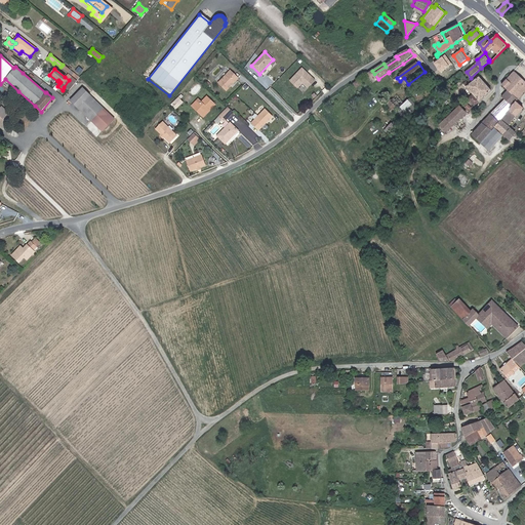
[(314,83),(301,71),(289,83),(296,90),(301,85),(307,90),(314,83)]
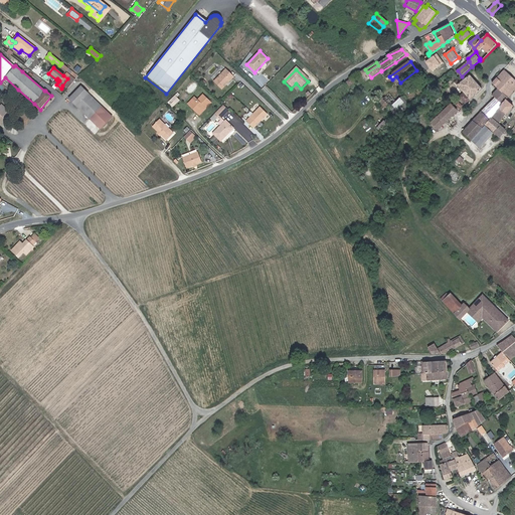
[(514,86),(514,82),(501,69),(489,82),(496,89),(504,97),(514,86)]
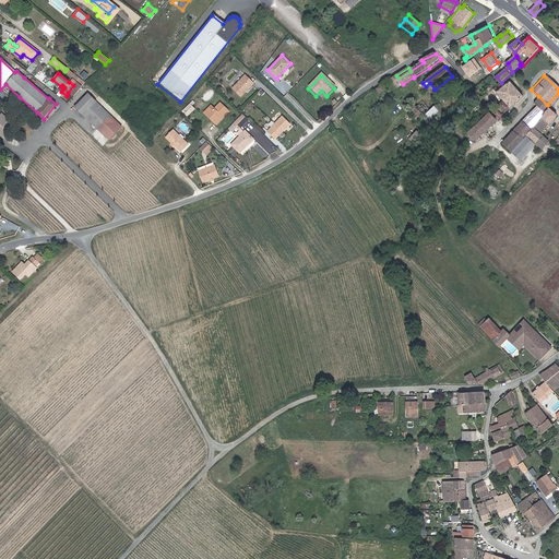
[(250,91),(257,84),(248,76),(235,90),(244,98),(248,93),(247,92),(249,90),(250,91)]
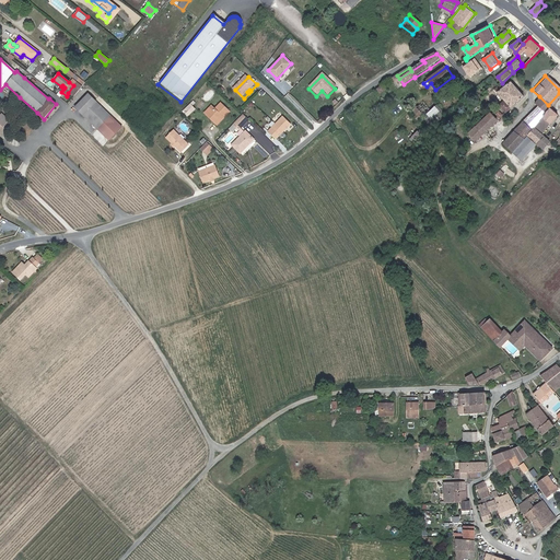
[(72,79),(69,82),(73,85),(68,93),(72,96),(81,85),(72,79)]
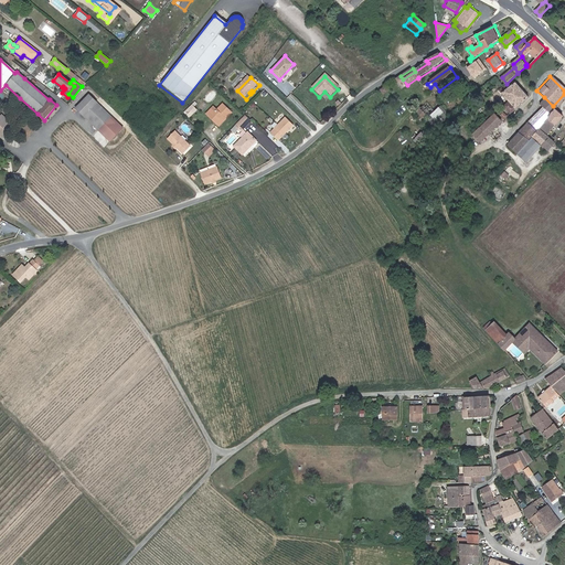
[(529,97),(516,82),(509,88),(507,85),(501,91),(510,103),(504,107),(510,114),(529,97)]
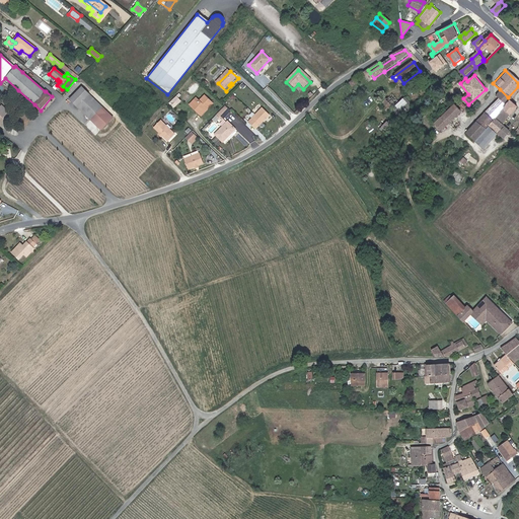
[(113,118),(81,86),(69,99),(89,119),(100,131),(113,118)]
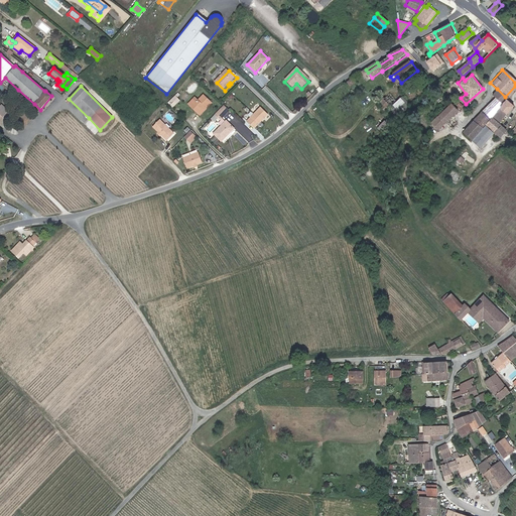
[(406,94),(401,89),(396,93),(401,98),(406,94)]
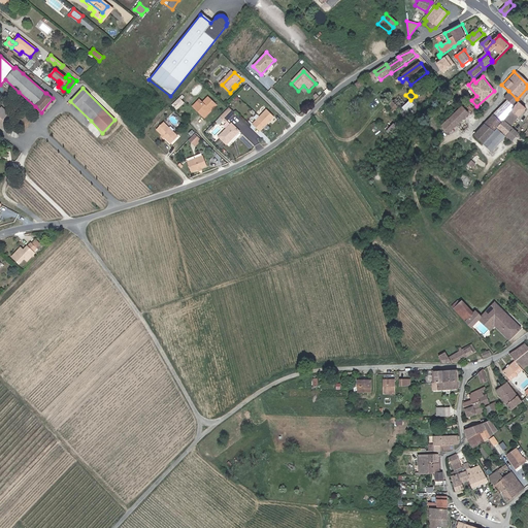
[(517,99),(508,91),(502,97),(505,100),(510,105),(516,101),(517,99)]
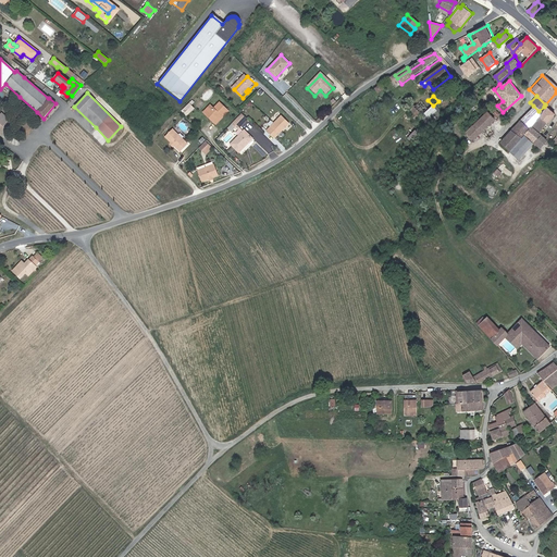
[(229,109),(220,101),(213,108),(211,111),(208,108),(203,111),(214,122),(219,118),(218,115),(219,114),(221,116),(229,109)]
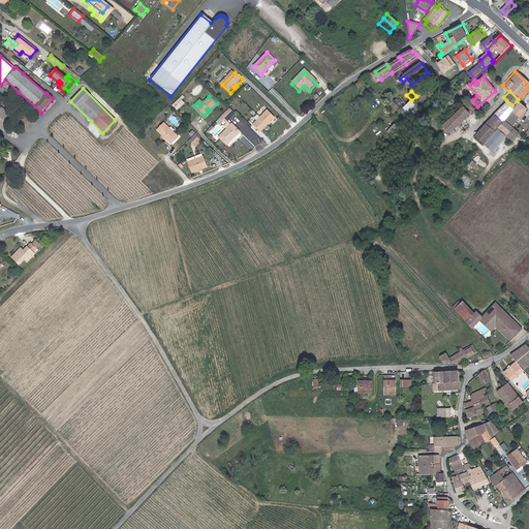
[(404,106),(398,99),(392,104),(396,109),(398,112),(404,106)]
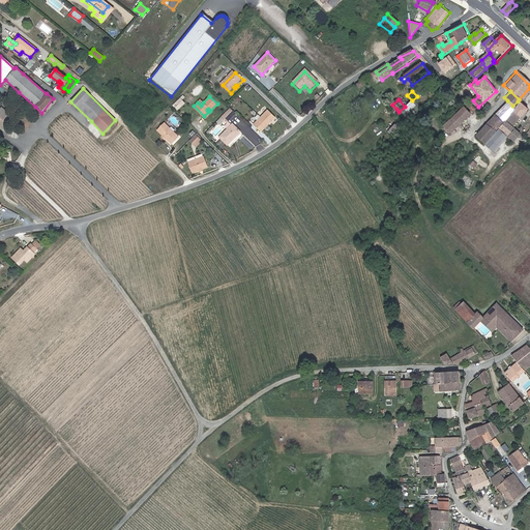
[(514,108),(512,106),(507,100),(493,115),(483,124),(493,131),(497,127),(514,108)]
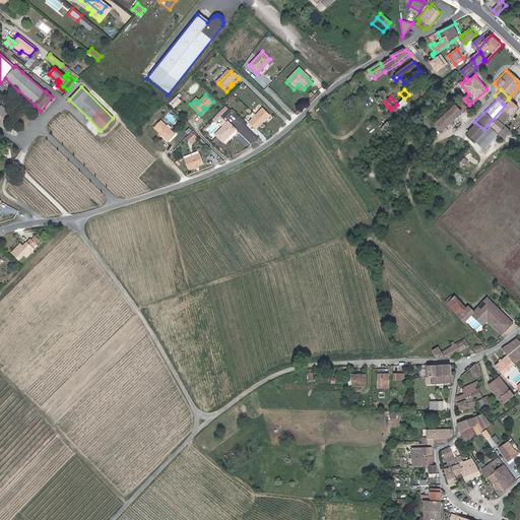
[(508,100),(503,104),(505,106),(488,125),(496,133),(501,137),(508,131),(501,125),(516,107),(508,100)]
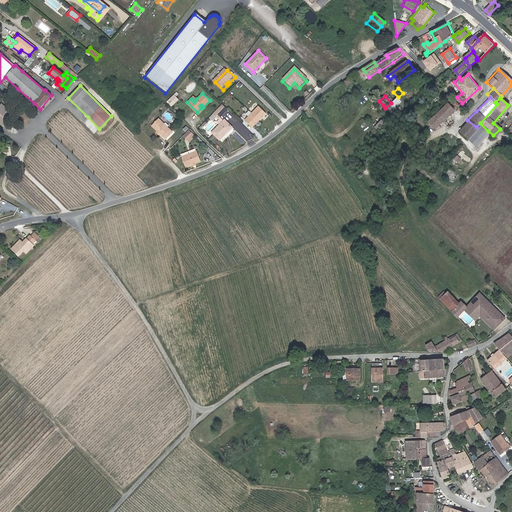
[(180,105),(175,100),(171,103),(176,108),(180,105)]
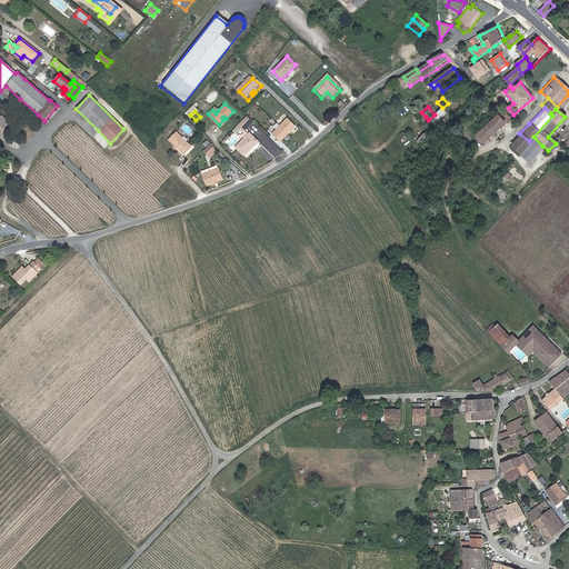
[(253,121),(248,116),(238,126),(243,131),(253,121)]
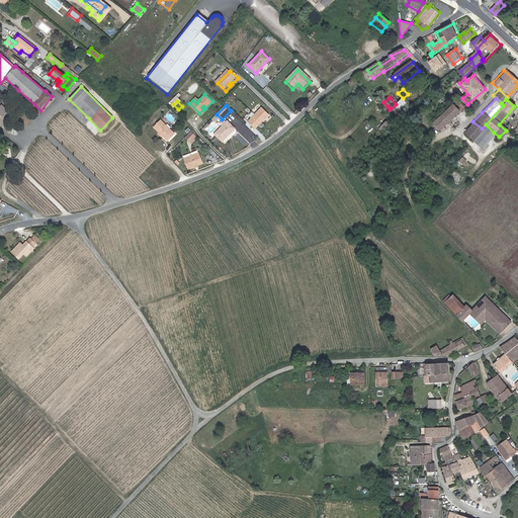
[(0,120),(8,112),(2,106),(0,108),(0,107),(0,120)]
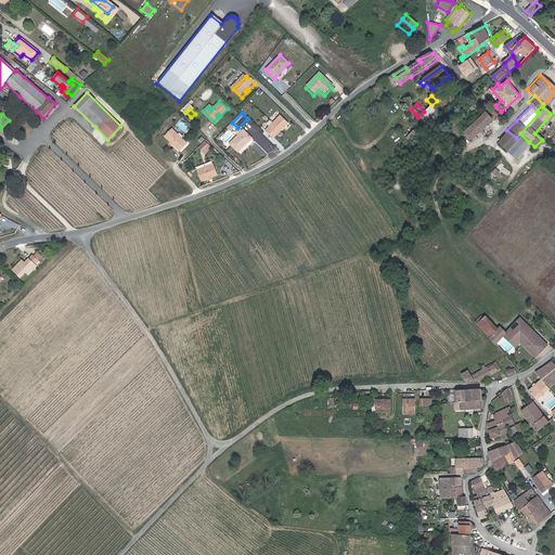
[(473,127),(479,133),(493,120),(487,114),(473,127)]
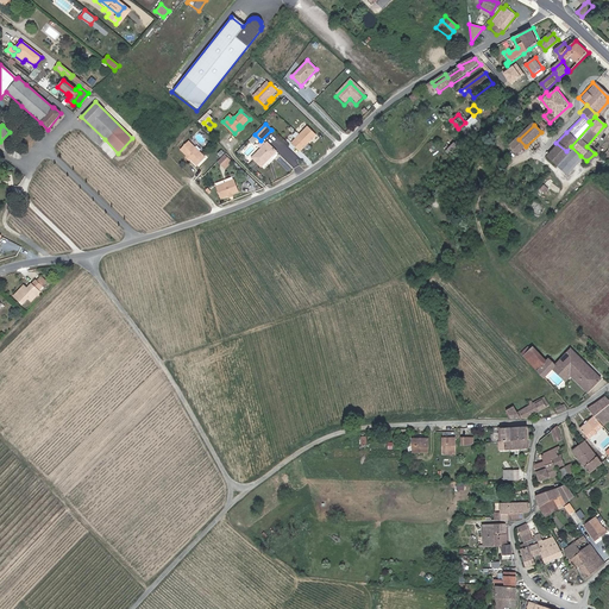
[(303,155),(320,138),(311,129),(294,145),(303,155)]
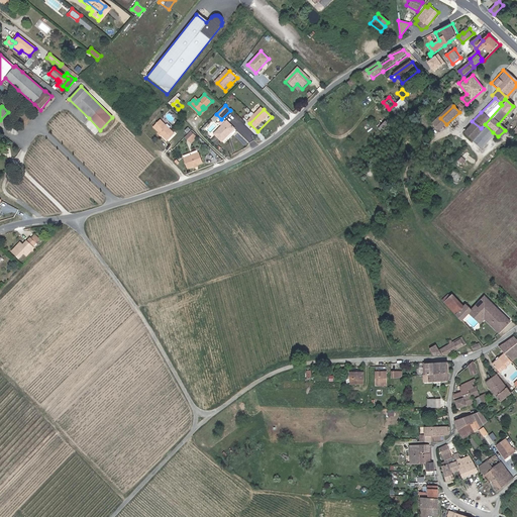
[(440,130),(446,124),(440,118),(433,123),(440,130)]
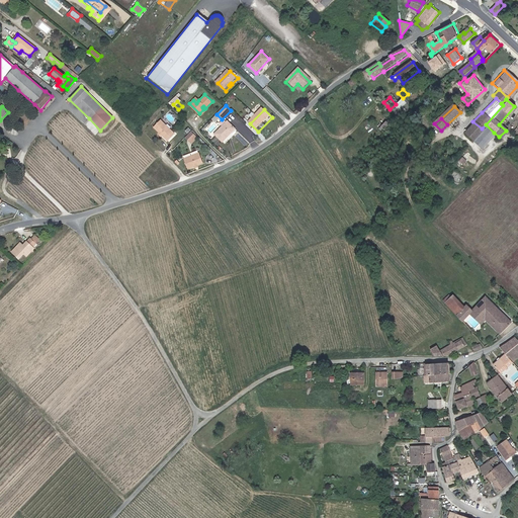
[(235,128),(228,120),(214,134),(222,142),(235,128)]
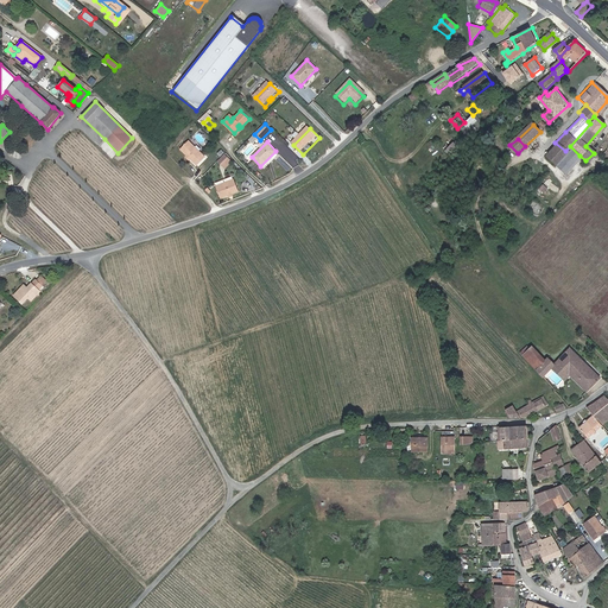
[(192,160),(198,166),(206,159),(188,143),(182,150),(188,156),(190,158),(192,160)]
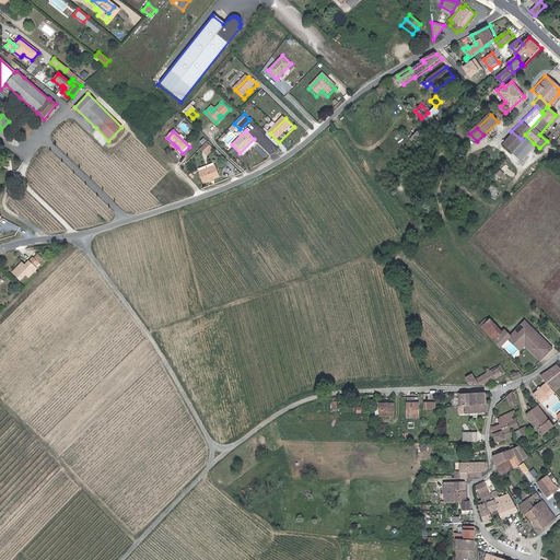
[(511,131),(500,143),(510,152),(521,139),(511,131)]
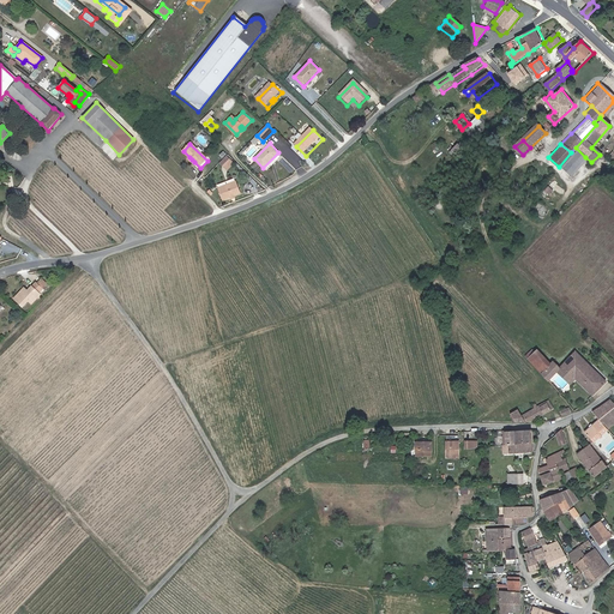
[(571,152),(559,167),(569,175),(585,157),(576,148),(571,152)]
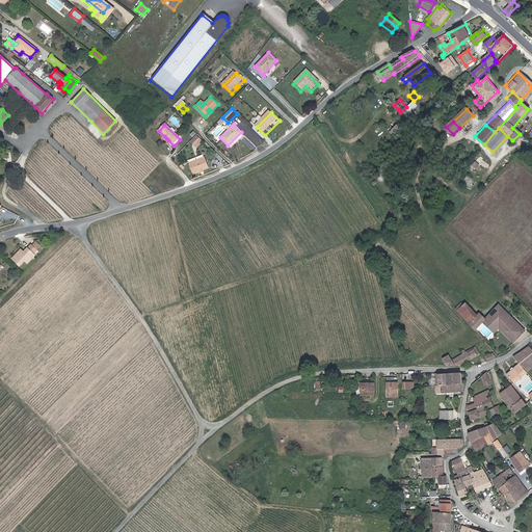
[(201,138),(196,135),(190,141),(194,144),(201,138)]
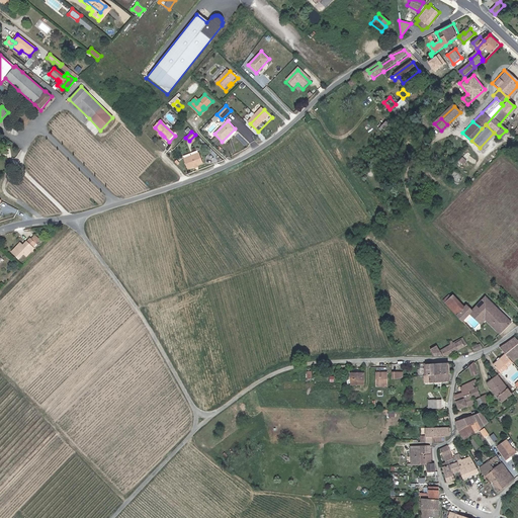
[(203,162),(199,152),(183,159),(188,169),(194,166),(197,165),(203,162)]
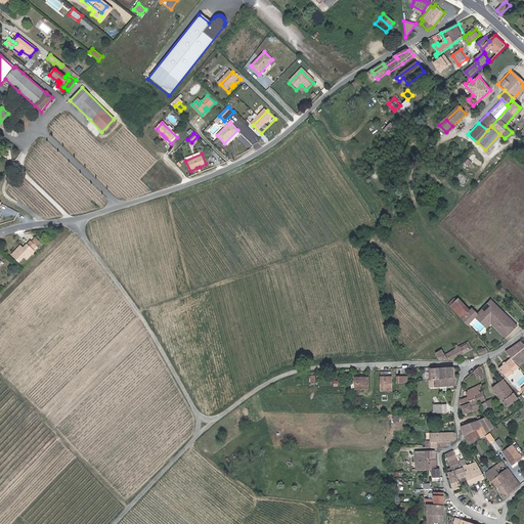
[(468,167),(473,162),(469,158),(464,163),(468,167)]
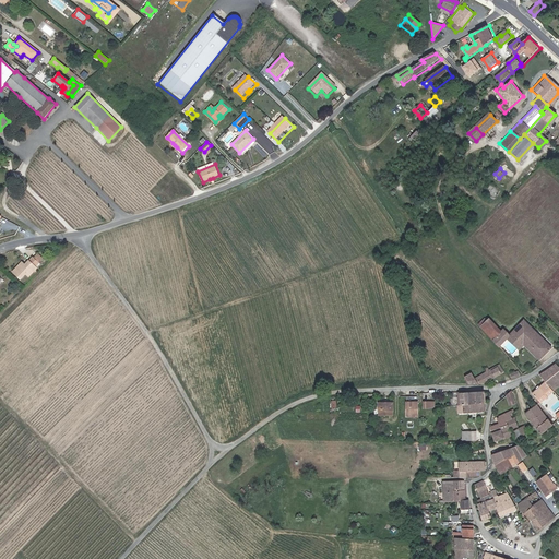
[(40,263),(34,257),(26,265),(24,268),(21,265),(13,273),(22,281),(26,275),(30,277),(37,270),(36,268),(40,263)]
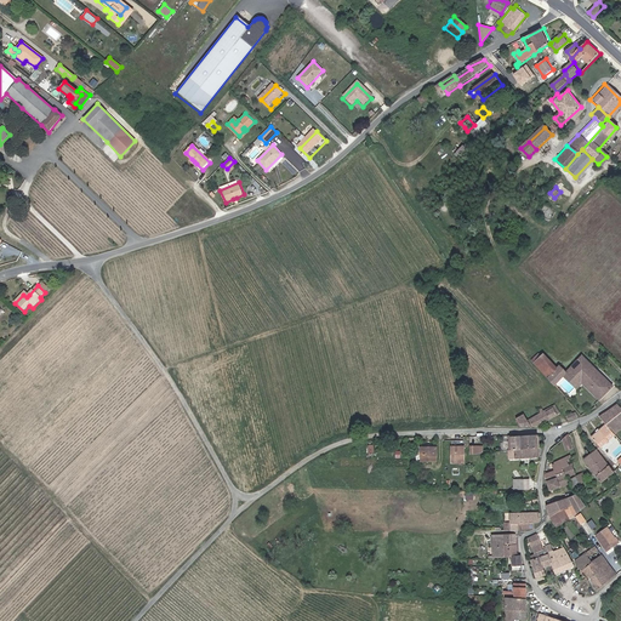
[(539,351),(531,358),(548,376),(556,369),(539,351)]
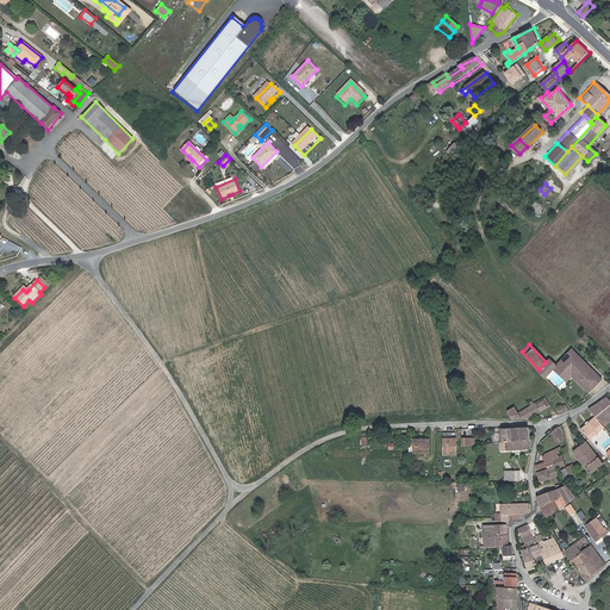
[(573,347),(562,358),(558,363),(553,359),(551,356),(546,362),(539,369),(558,390),(565,383),(558,377),(566,368),(573,375),(590,392),(603,378),(573,347)]
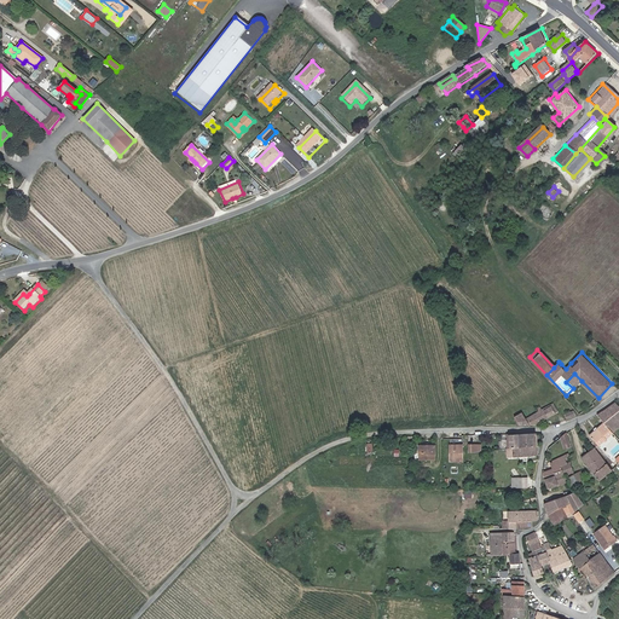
[(582,381),(574,374),(566,382),(573,388),(582,381)]
